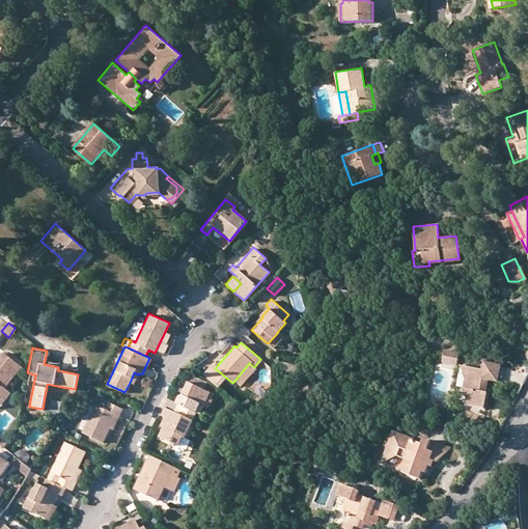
[(454,349),(441,349),(441,362),(454,362),(454,349)]
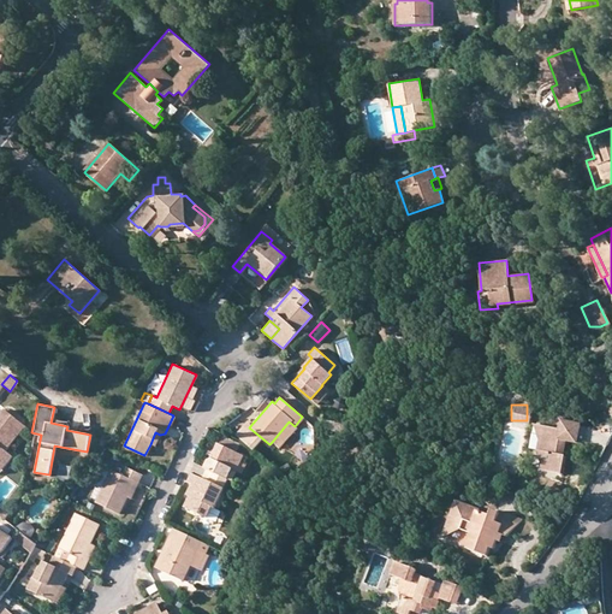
[(0,461),(5,465),(12,455),(5,449),(24,424),(5,408),(0,414),(0,461)]
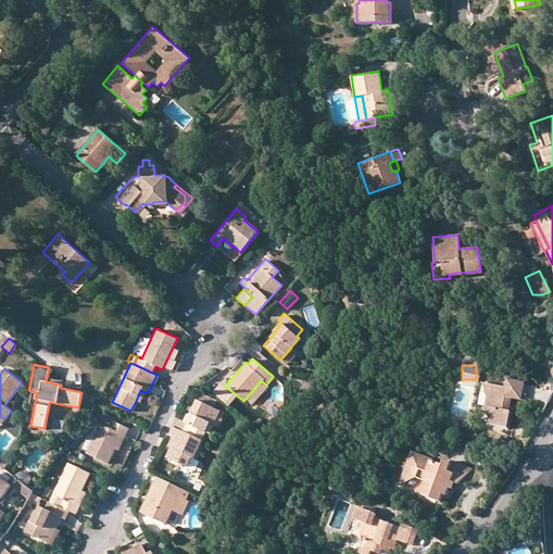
[(506,386),(490,382),(485,405),(489,414),(487,423),(505,427),(510,410),(505,410),(508,395),(519,399),(523,382),(507,378),(506,386)]
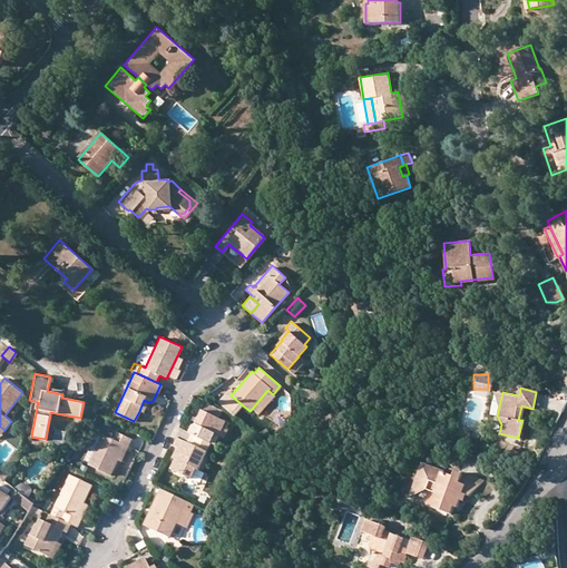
[(218,402),(234,415),(243,405),(231,395),(232,393),(228,390),(218,402)]
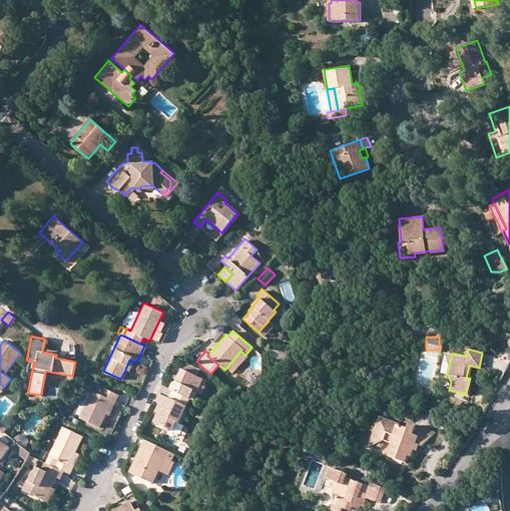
[(230,372),(245,355),(240,351),(226,368),(230,372)]
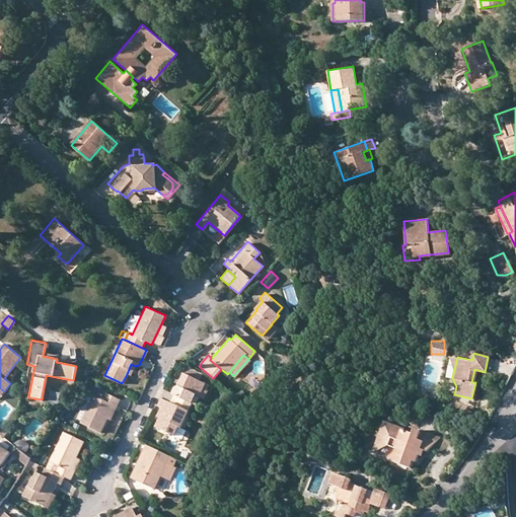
[(130,376),(135,366),(131,364),(127,374),(130,376)]
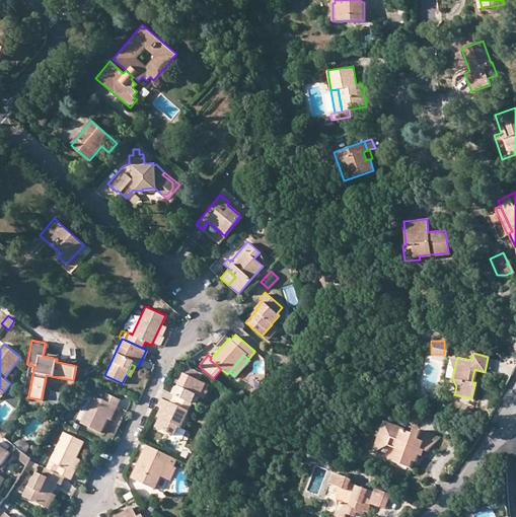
[(187,366),(182,373),(197,379),(202,373),(187,366)]
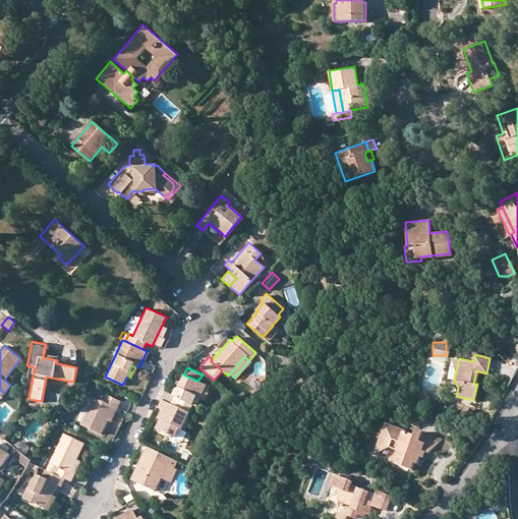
[(170,403),(188,411),(191,404),(195,396),(199,398),(206,385),(197,381),(183,375),(181,380),(176,380),(179,387),(174,388),(171,395),(174,396),(170,403)]
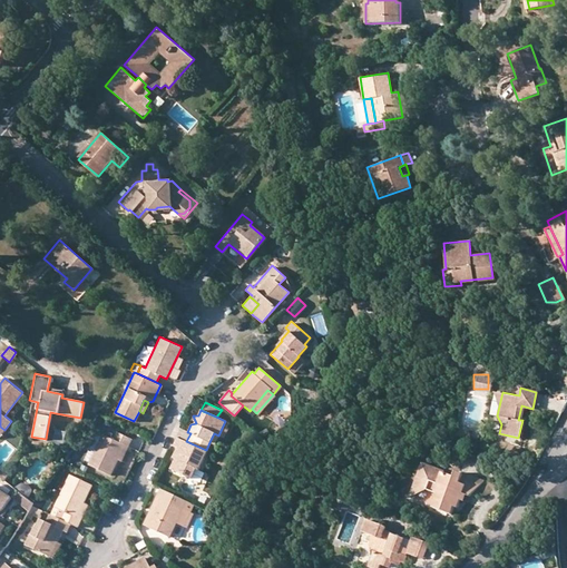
[(51,441),(62,443),(66,430),(55,428),(51,441)]
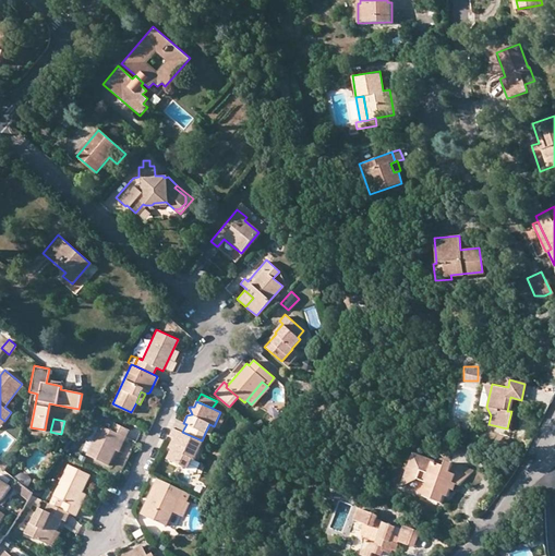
[(108,464),(113,451),(121,435),(124,437),(129,430),(112,422),(109,430),(99,425),(85,455),(108,464)]
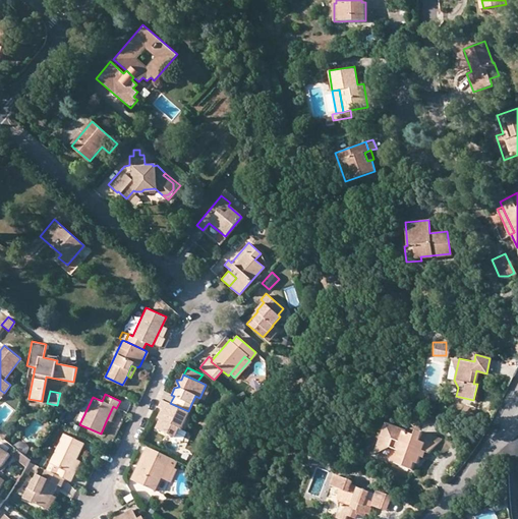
[(157,406),(160,408),(166,411),(165,414),(161,415),(159,419),(155,428),(173,437),(177,427),(180,428),(188,411),(170,403),(161,399),(157,406)]
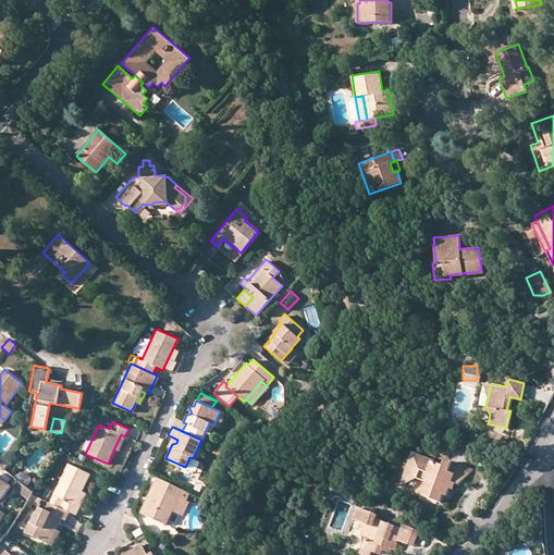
[(117,452),(124,436),(121,434),(113,451),(117,452)]
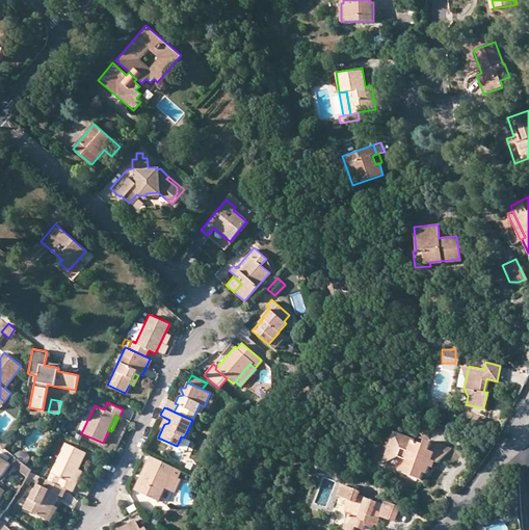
[(159,426),(162,428),(164,424),(168,423),(169,420),(163,417),(159,426)]
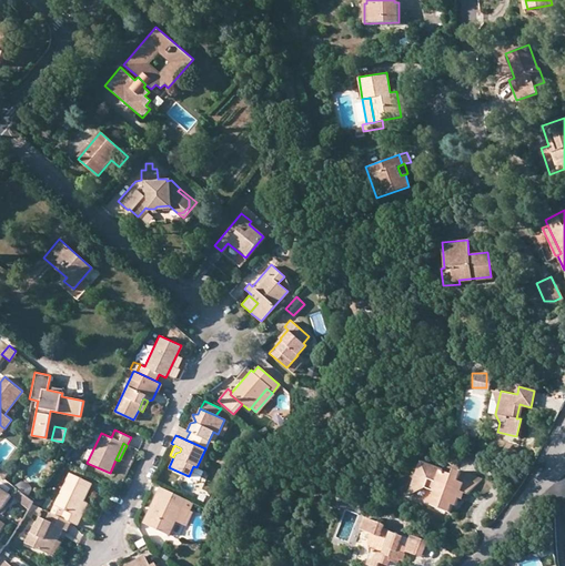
[(420,461),(414,473),(426,477),(423,486),(434,491),(430,504),(446,511),(451,502),(454,503),(457,495),(461,496),(463,491),(465,492),(480,476),(460,468),(458,471),(452,468),(451,473),(440,468),(440,467),(420,461)]
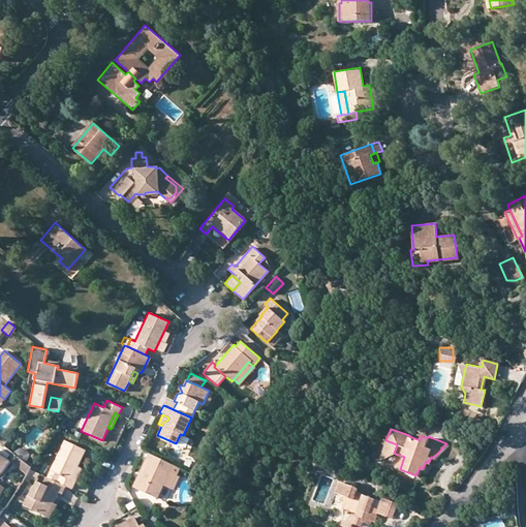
[(70,488),(74,481),(70,478),(76,465),(84,450),(64,440),(50,470),(59,474),(55,481),(65,486),(70,488)]
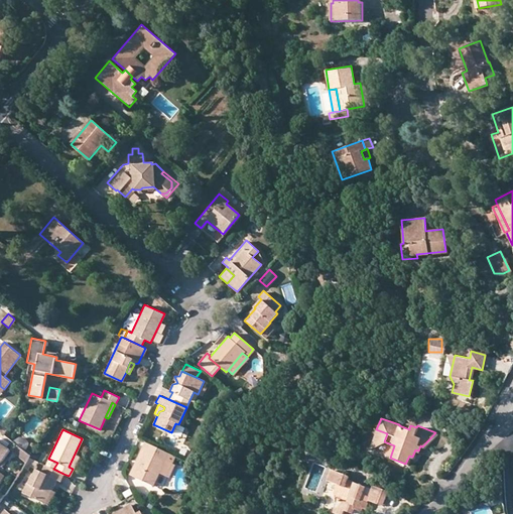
[(369,447),(384,441),(387,433),(376,429),(369,447)]
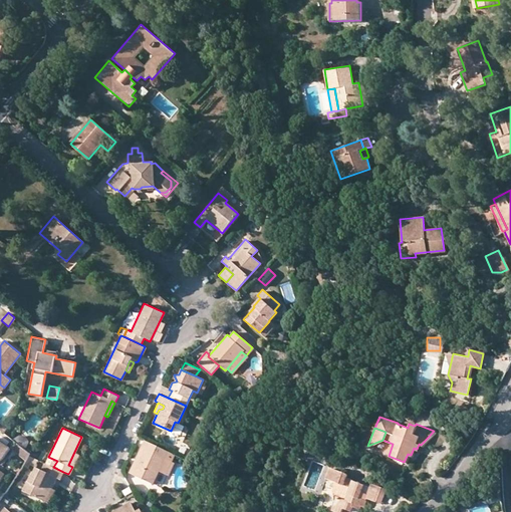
[(145,440),(141,447),(144,448),(131,474),(152,483),(158,469),(164,457),(170,460),(173,453),(145,440)]
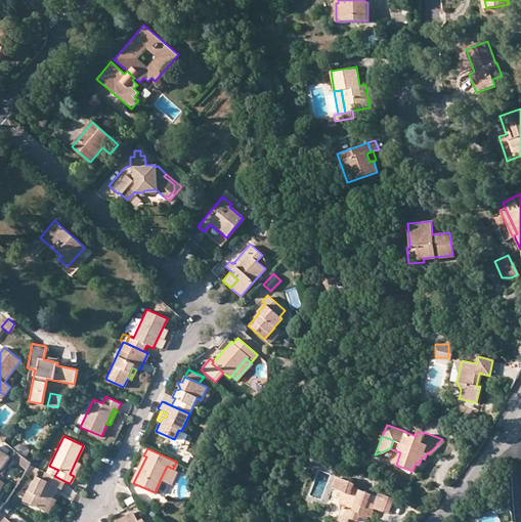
[(0,488),(4,483),(0,480),(0,470),(8,457),(0,450),(0,488)]
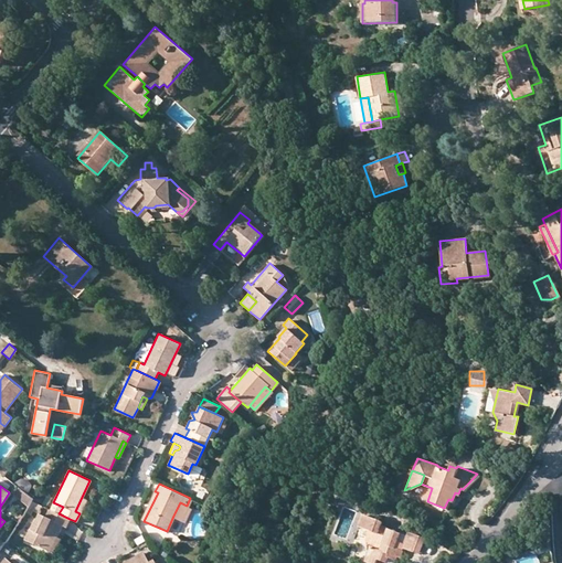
[(28,505),(30,500),(32,498),(19,488),(16,492),(17,497),(28,505)]
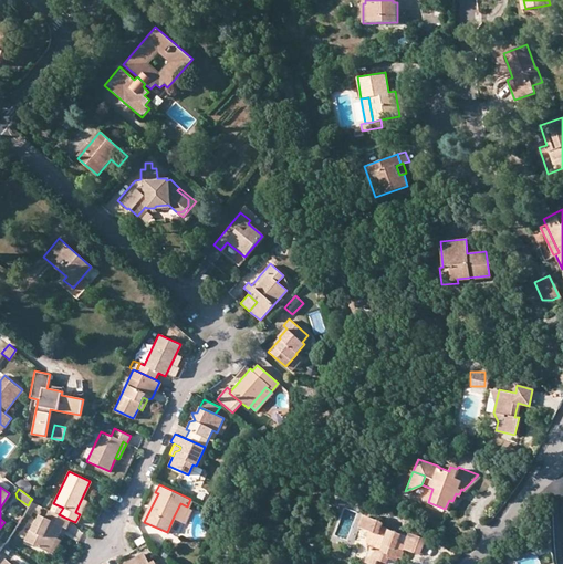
[(142,521),(144,522),(158,493),(155,492),(142,521)]
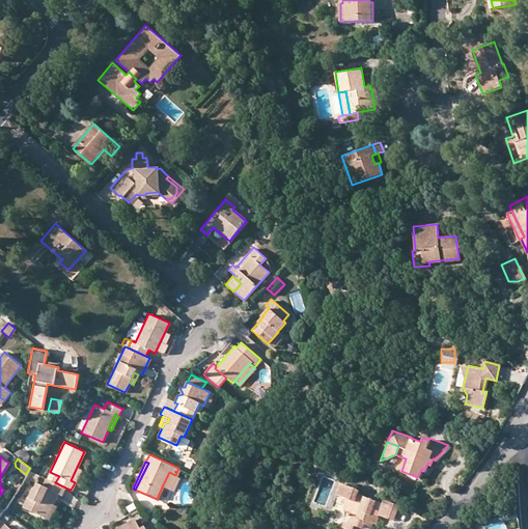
[(81,469),(77,467),(71,480),(75,482),(81,469)]
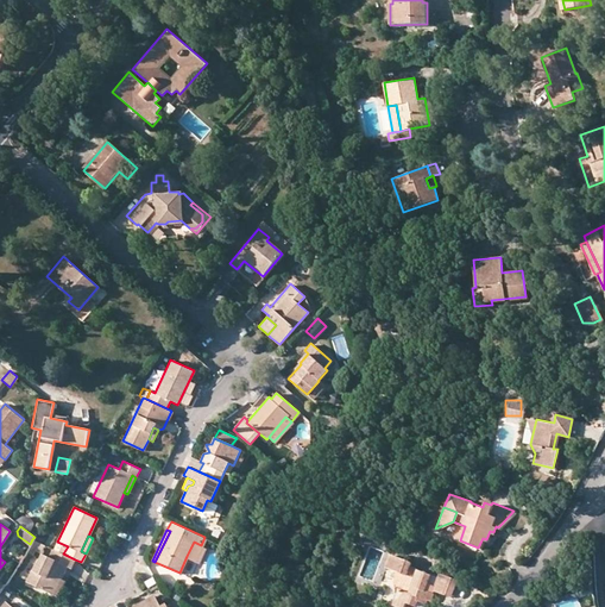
[(43,544),(32,539),(30,544),(29,546),(41,551),(43,544)]
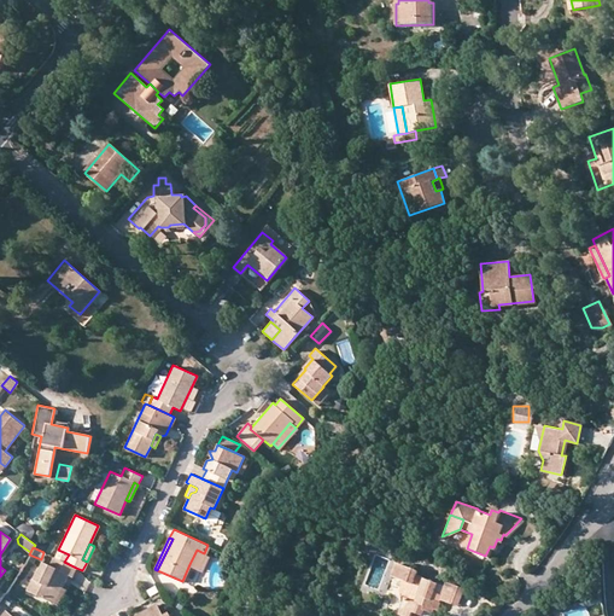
[(58,550),(54,557),(64,562),(69,555),(58,550)]
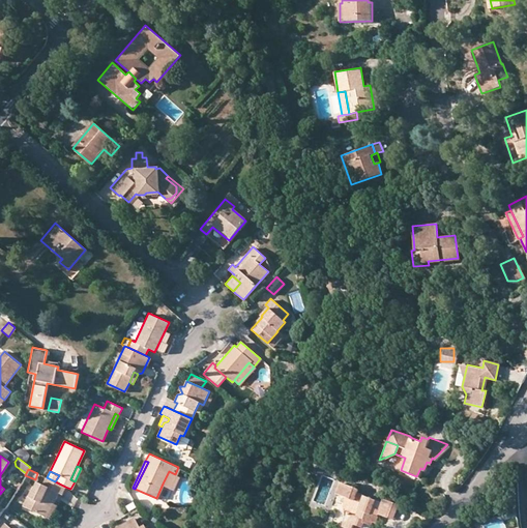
[(169,487),(175,474),(169,471),(163,484),(169,487)]
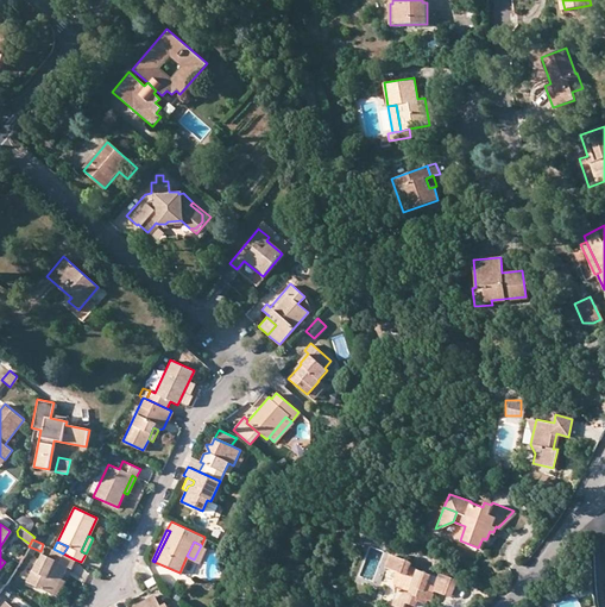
[(75,559),(63,554),(54,549),(51,549),(48,556),(42,554),(37,563),(35,571),(30,570),(25,581),(49,592),(54,581),(58,583),(65,565),(70,568),(75,559)]
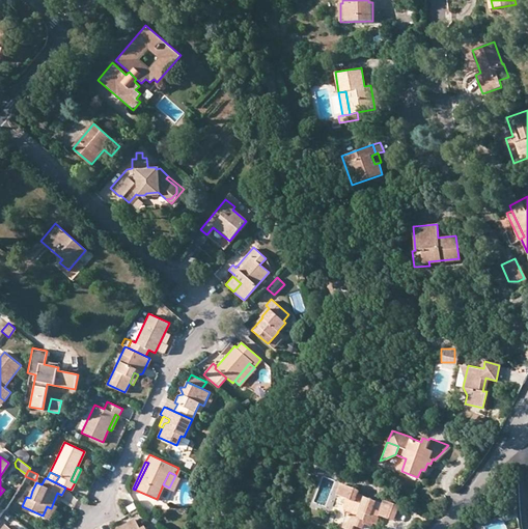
[(357,528),(368,528),(372,519),(374,514),(378,516),(379,512),(381,505),(394,510),(397,503),(382,498),(381,502),(363,495),(360,502),(352,499),(354,492),(355,488),(337,481),(333,493),(342,497),(340,501),(340,505),(343,508),(348,510),(341,524),(357,528)]
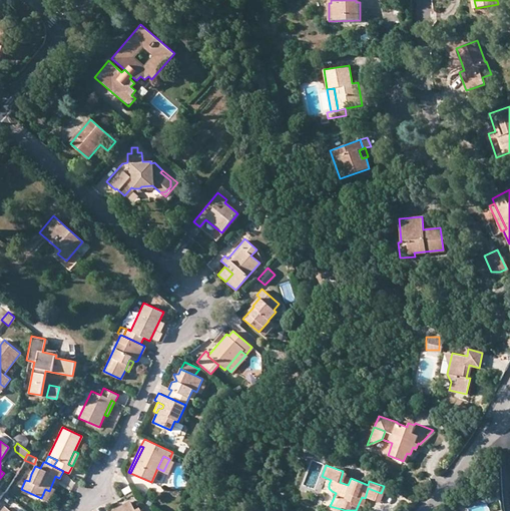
[(351,478),(342,475),(340,482),(348,485),(351,478)]
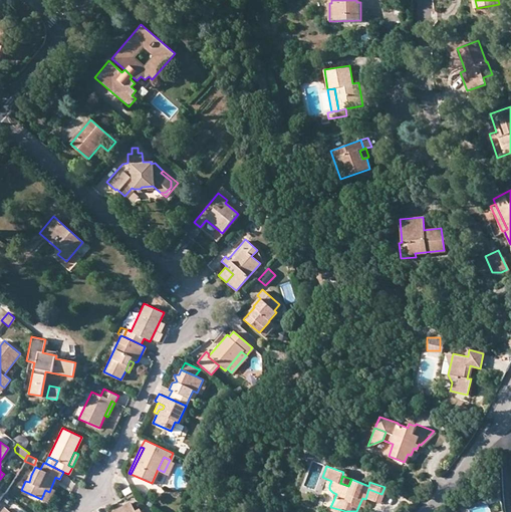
[(131,490),(128,486),(120,490),(123,495),(131,490)]
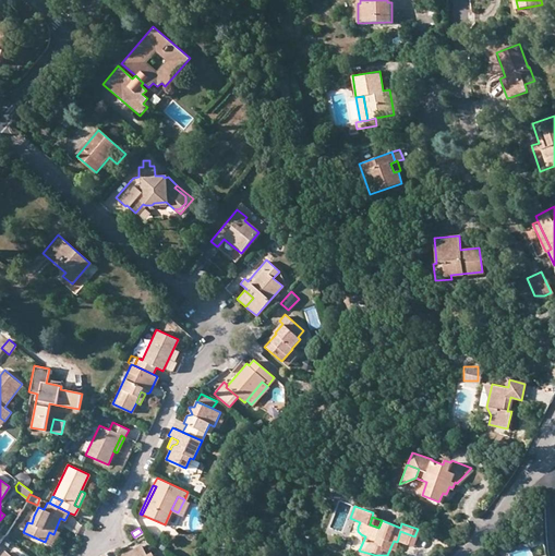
[(412,544),(414,536),(400,531),(398,539),(412,544)]
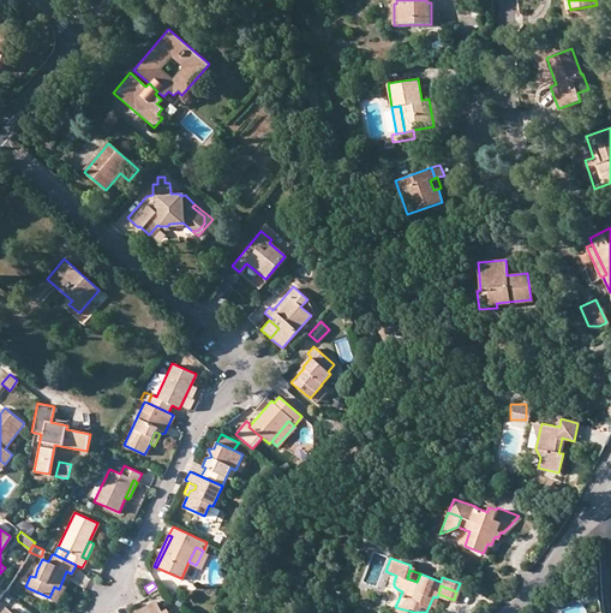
[(54,600),(59,589),(54,587),(49,597),(54,600)]
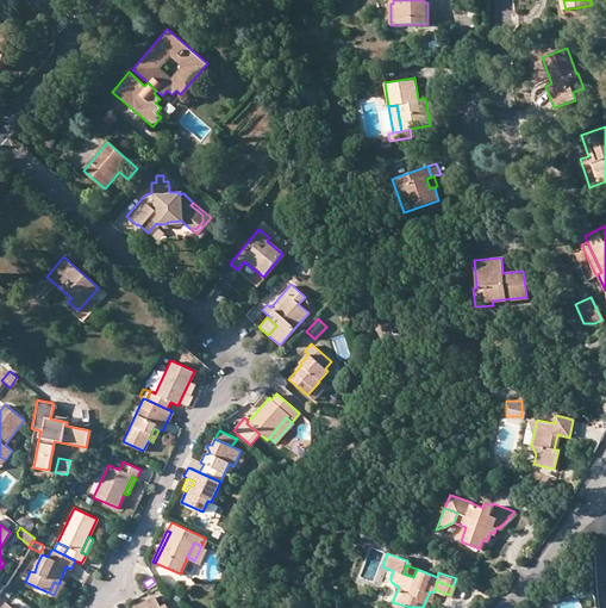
[(161,607),(154,595),(131,607),(168,607),(166,603),(161,607)]
